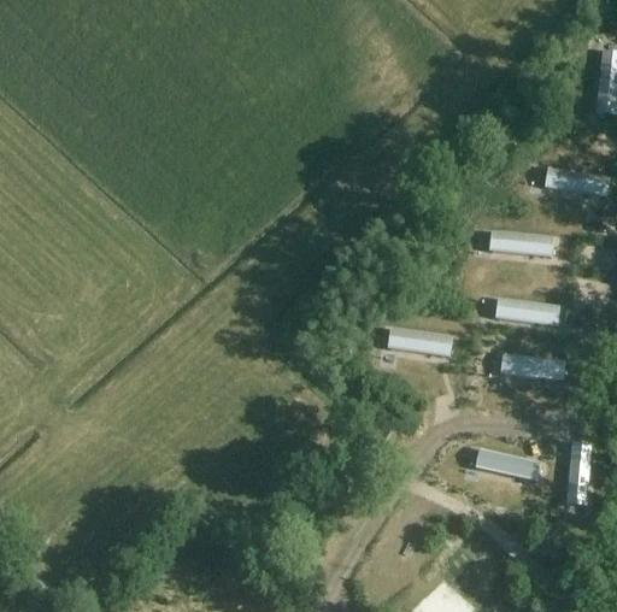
[(615,115),(616,93),(616,51),(603,49),(595,112),(615,115)]
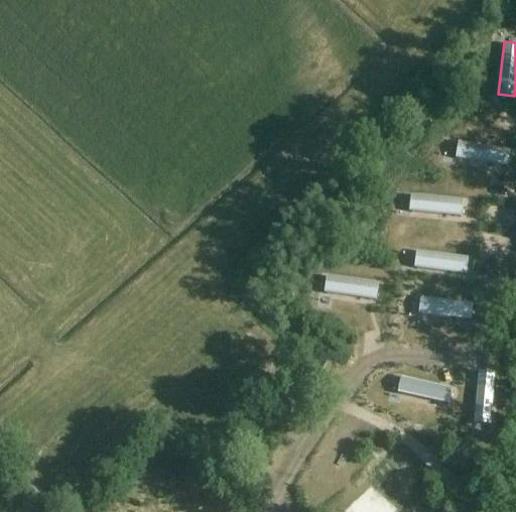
[(510,148),(458,140),(456,155),(507,164),(510,148)]
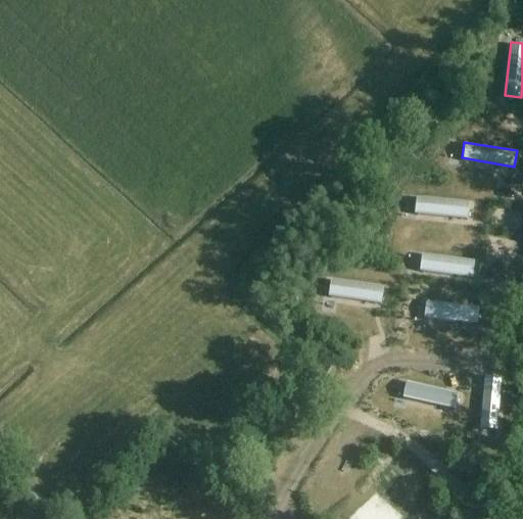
[(469,201),(416,195),(415,211),(467,217),(469,201)]
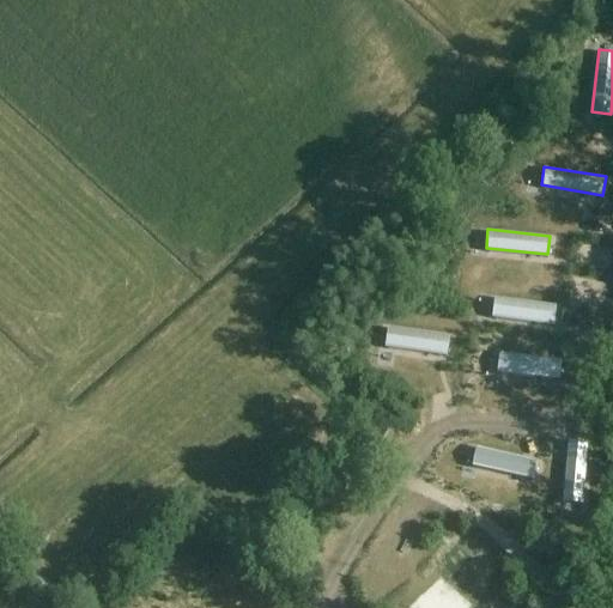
[(478,243),(454,244),(454,261),(478,261),(478,243)]
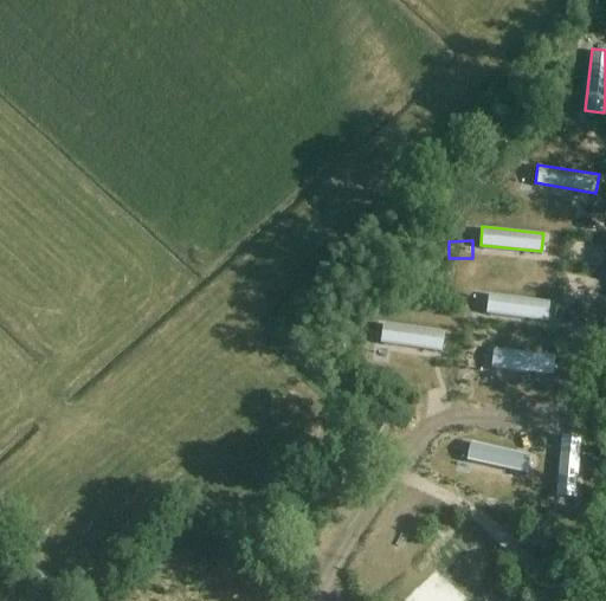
[(549,301),(489,292),(487,311),(547,318),(549,301)]
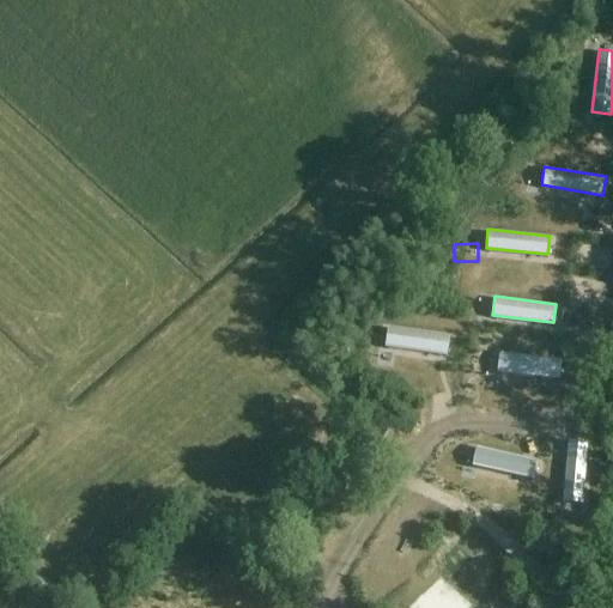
[(449,335),(388,326),(386,345),(447,353),(449,335)]
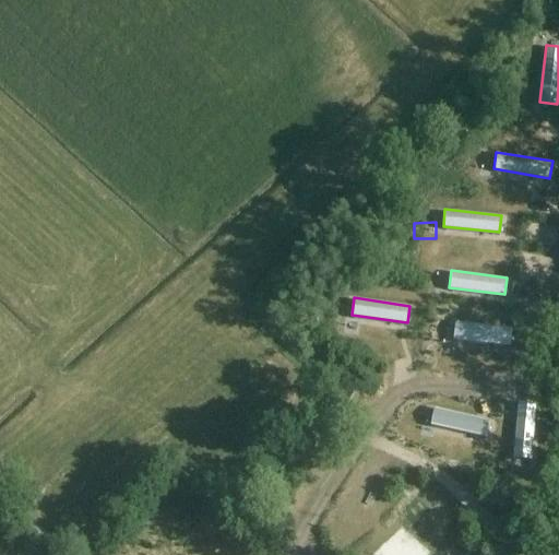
[(511,327),(455,320),(453,338),(510,344),(511,327)]
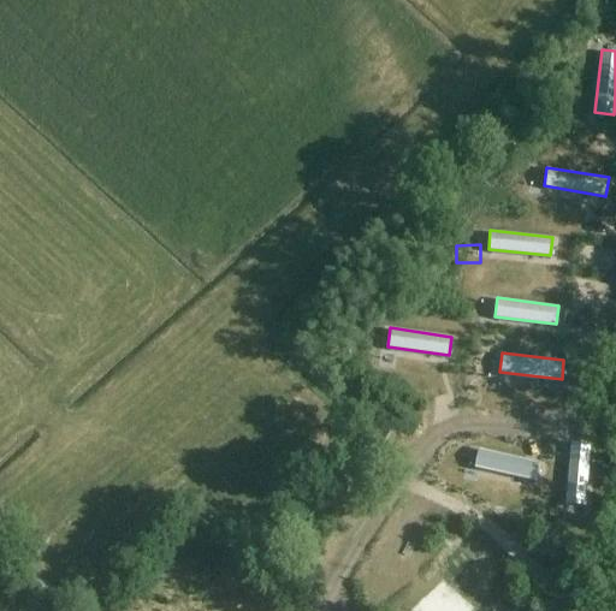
[(585,504),(590,443),(572,440),(566,503),(585,504)]
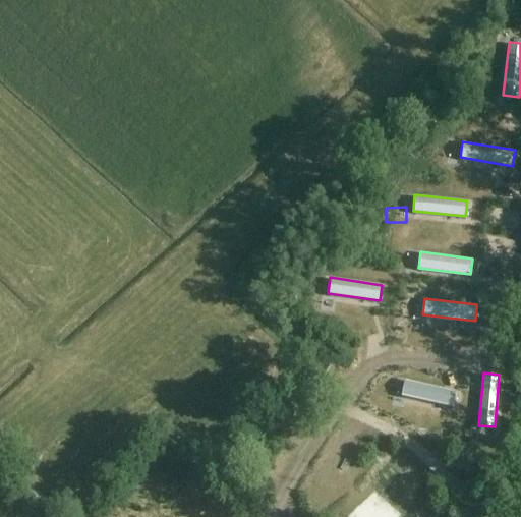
[(456,390),(405,379),(401,394),(453,405),(456,390)]
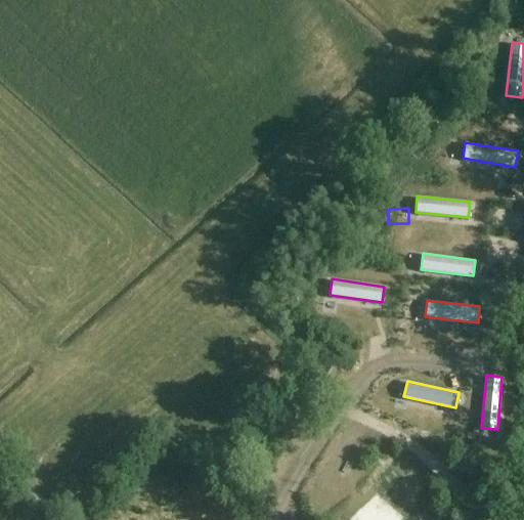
[(441,418),(434,436),(456,445),(464,427),(441,418)]
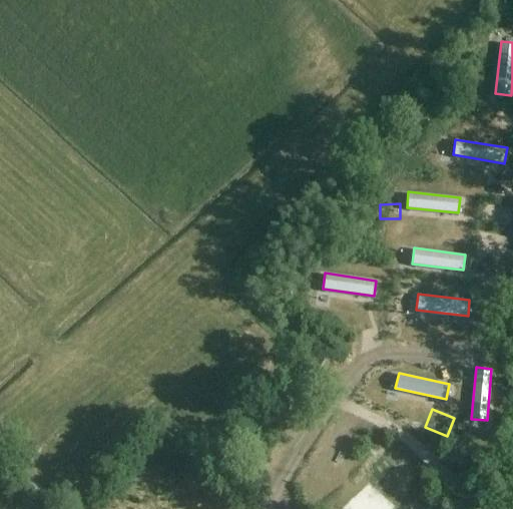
[(382,453),(370,465),(394,490),(406,478),(382,453)]
